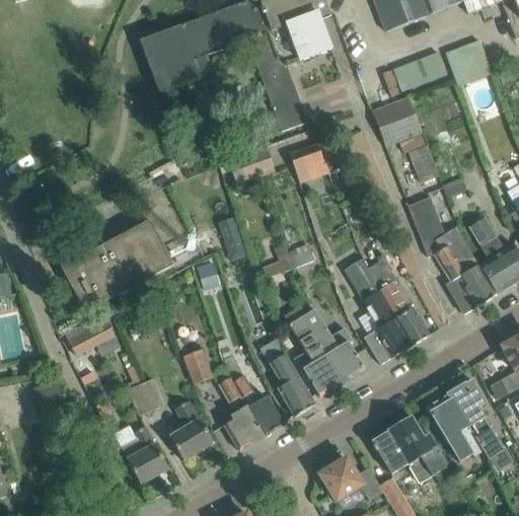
[(298,55),(277,0),(245,0),(139,40),(159,91),(211,72),(204,55),(247,39),(281,130),(307,121),(285,60),(298,55)]
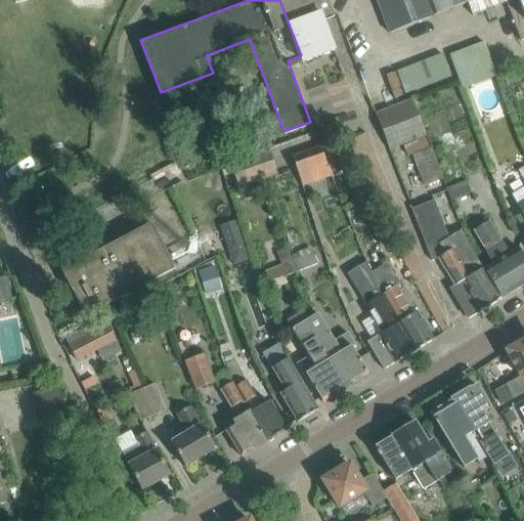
[(279,0),(301,55),(302,60),(334,48),(322,18),(335,13),(329,0),(279,0)]
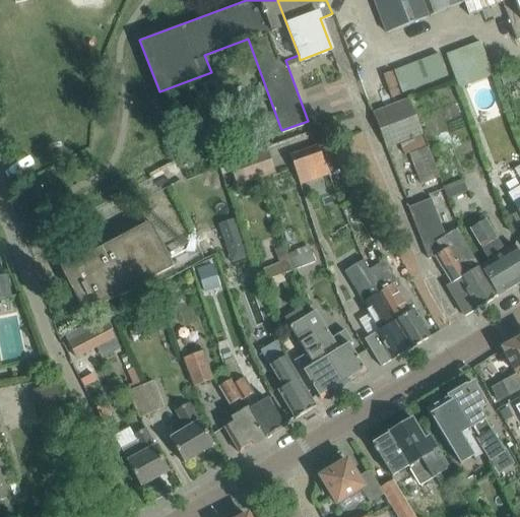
[(374,0),(386,29),(429,14),(423,0),(374,0)]
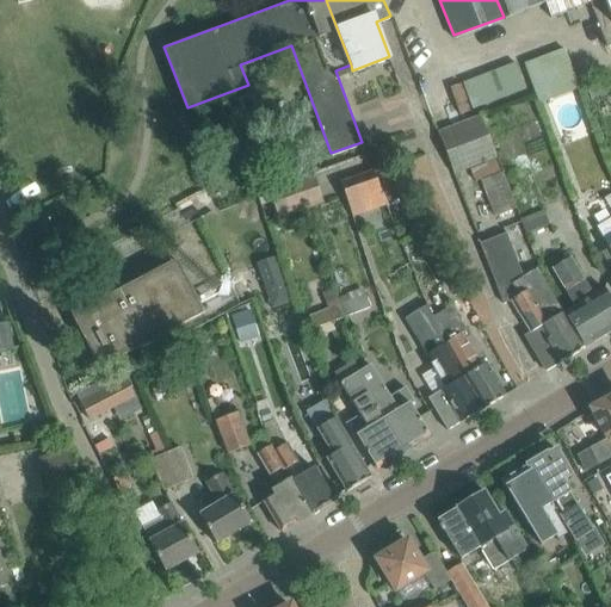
[(497,0),(504,17),(545,0),(550,14),(590,0),(606,44),(610,42),(610,14),(605,0),(497,0)]
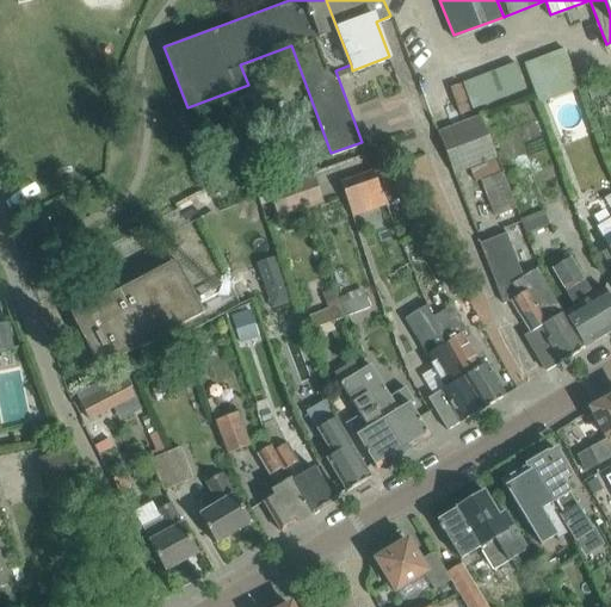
[(569,60),(565,45),(537,56),(542,69),(569,60)]
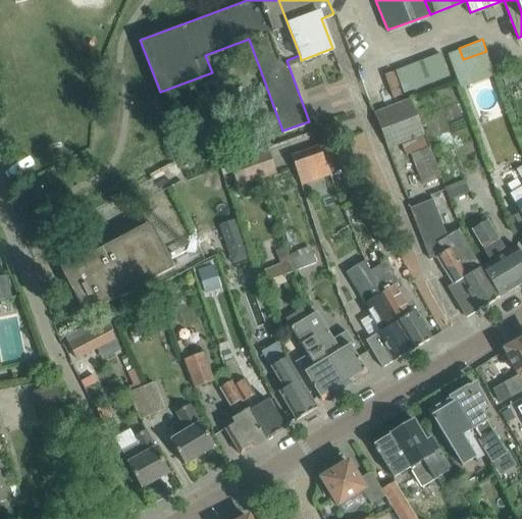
[(463,59),(459,48),(448,52),(452,63),(456,74),(460,87),(472,82),(467,70),(463,59)]
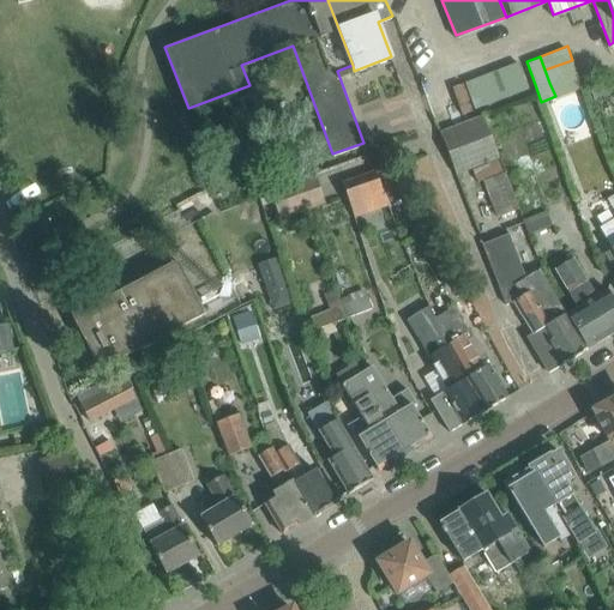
[(504,65),(515,91),(528,86),(517,59),(504,65)]
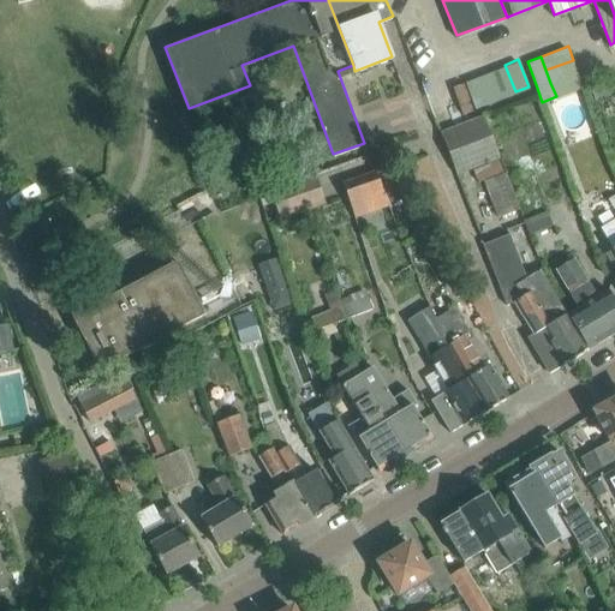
[(573,60),(545,70),(550,83),(578,73),(573,60)]
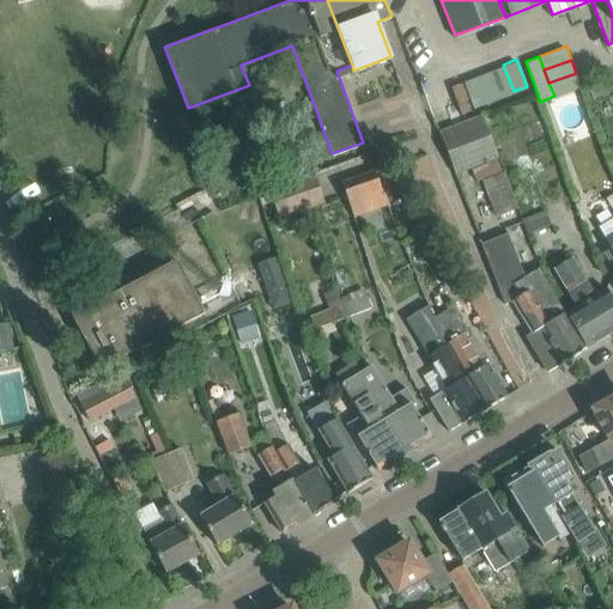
[(490,69),(501,96),(514,91),(503,65),(490,69)]
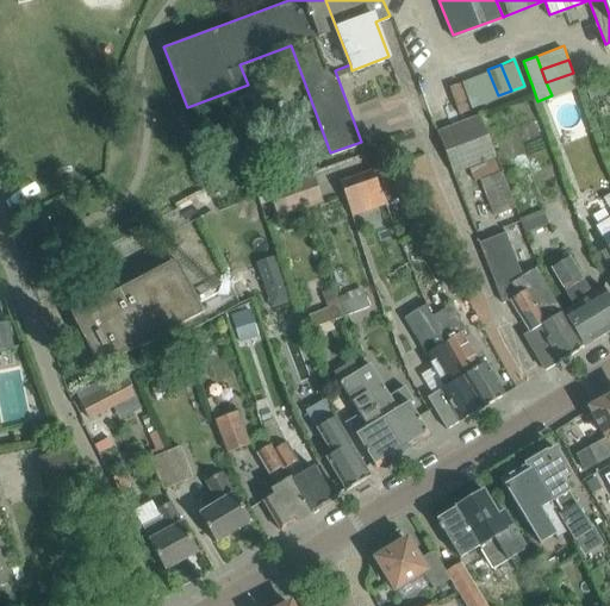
[(474,74),(485,101),(498,95),(487,69),(474,74)]
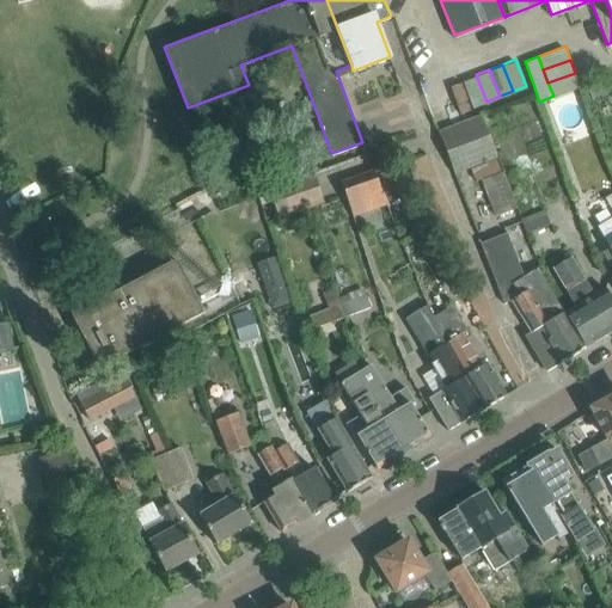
[(575,73),(548,83),(554,96),(580,86),(575,73)]
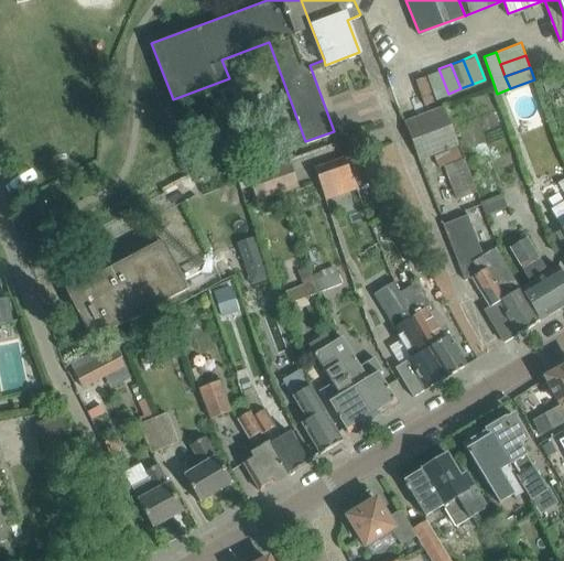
[(426,74),(436,98),(448,94),(438,68),(426,74)]
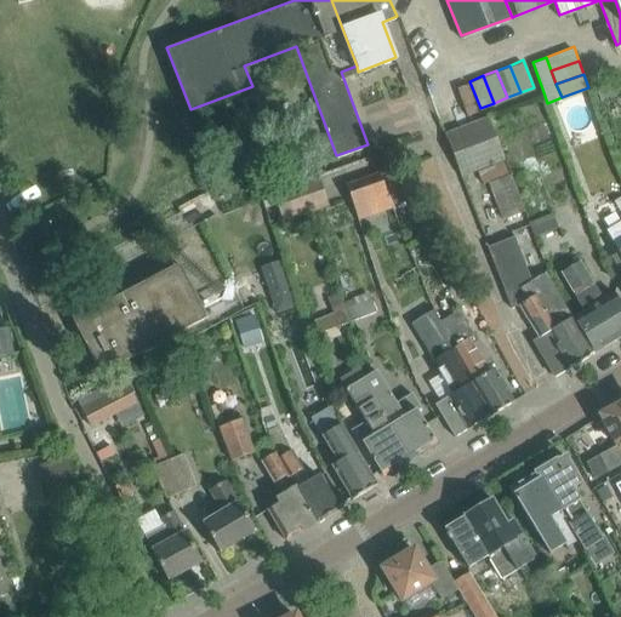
[(596,85),(600,97),(619,91),(614,79),(596,85)]
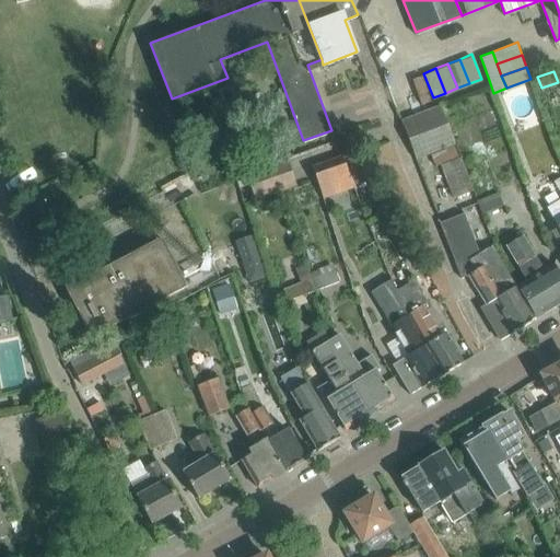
[(400,119),(415,158),(454,142),(439,104),(400,119)]
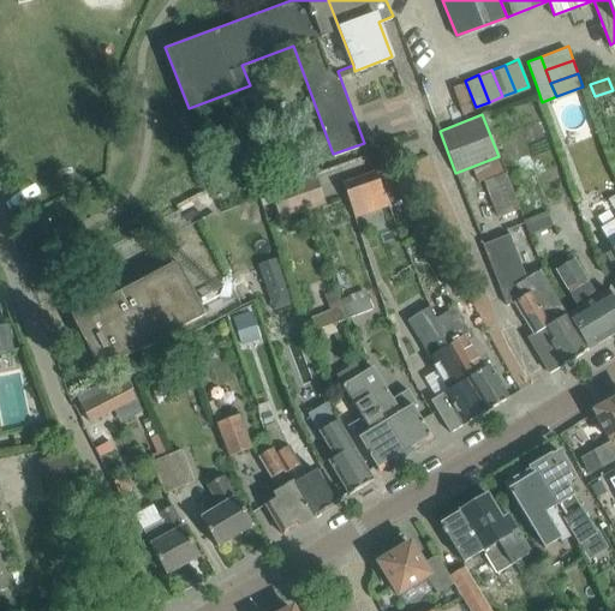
[(483,178),(499,215),(519,207),(500,157),(472,168),(477,180),(483,178)]
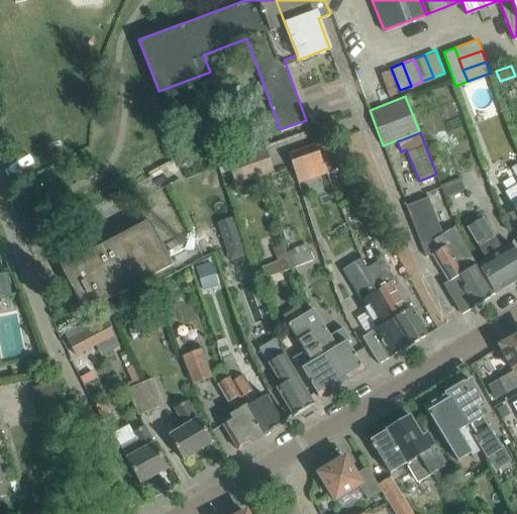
[(288,152),(293,168),(321,158),(322,158),(320,151),(317,142),(288,152)]
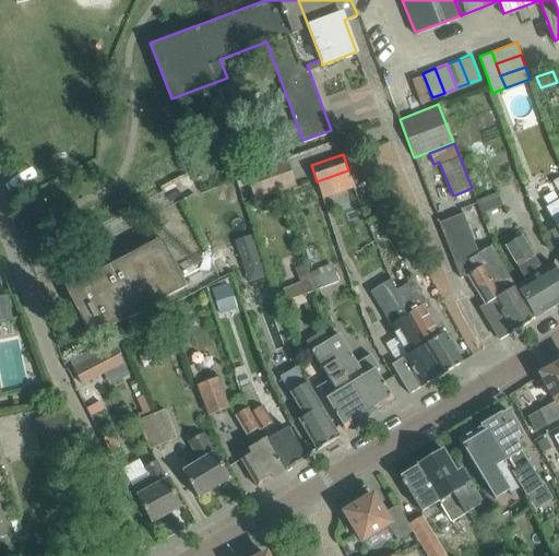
[(371,155),(347,164),(354,182),(378,174),(371,155)]
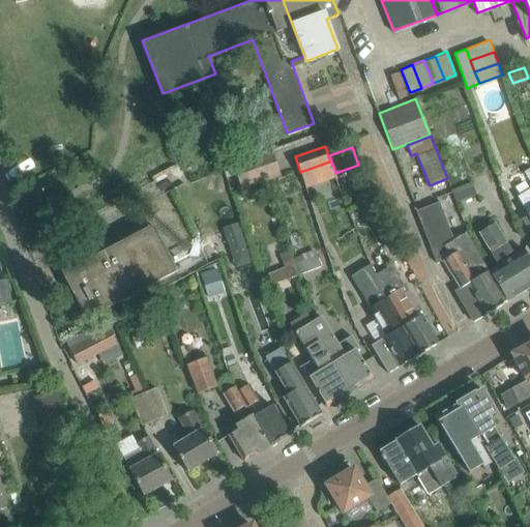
[(272,149),(253,156),(232,164),(240,187),(281,173),(272,149)]
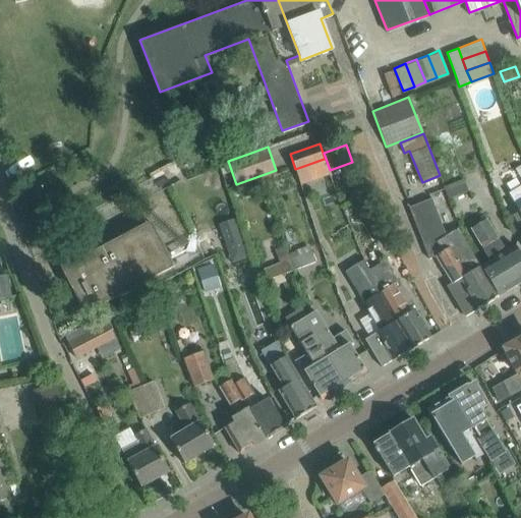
[(464,176),(445,184),(450,195),(468,188),(464,176)]
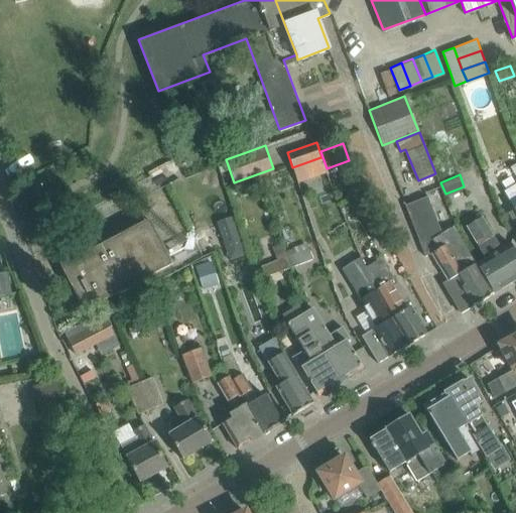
[(515,180),(502,188),(514,208),(515,208),(515,209),(515,180)]
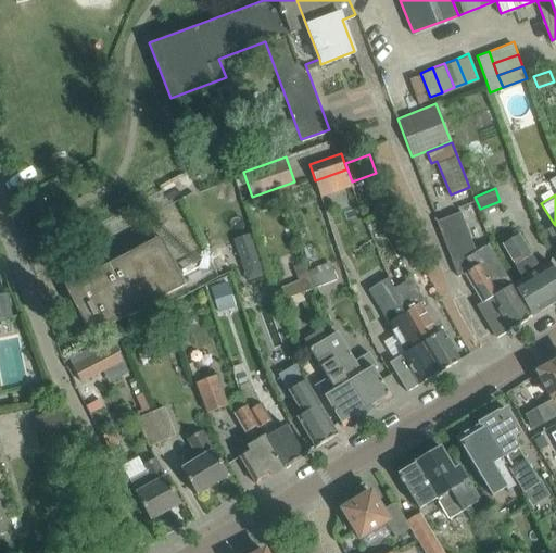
[(532,315),(513,283),(488,242),(476,250),(459,210),(436,220),(458,275),(465,272),(482,301),(477,303),(495,335),(509,327),(509,328),(532,315)]
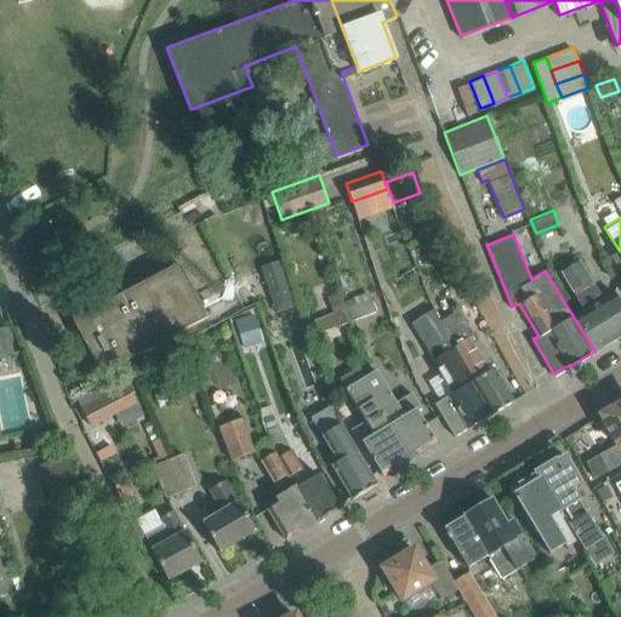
[(260,264),(271,295),(291,289),(279,257),(260,264)]
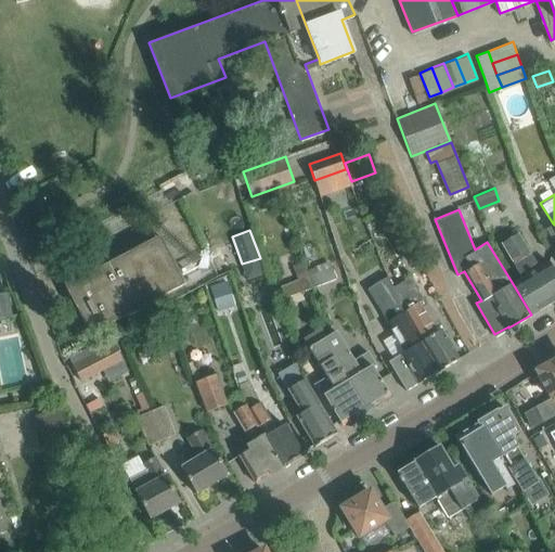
[(521,277),(512,282),(531,315),(554,299),(554,269),(550,260),(539,266),(519,232),(502,243),(521,277)]
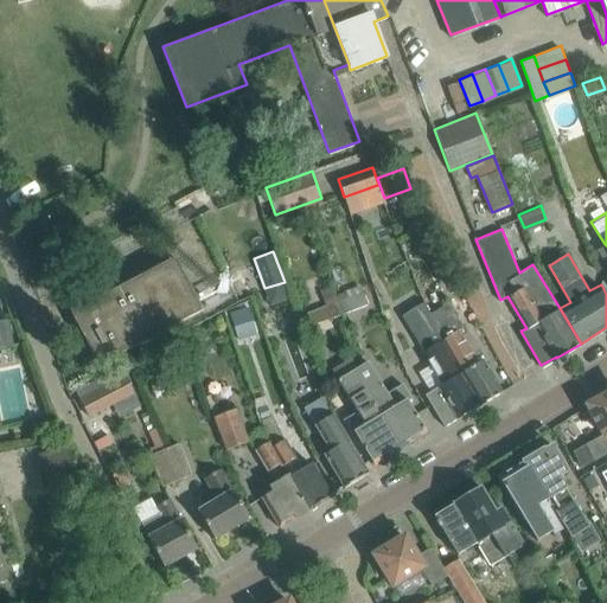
[(71,310),(98,364),(203,308),(176,256),(71,310)]
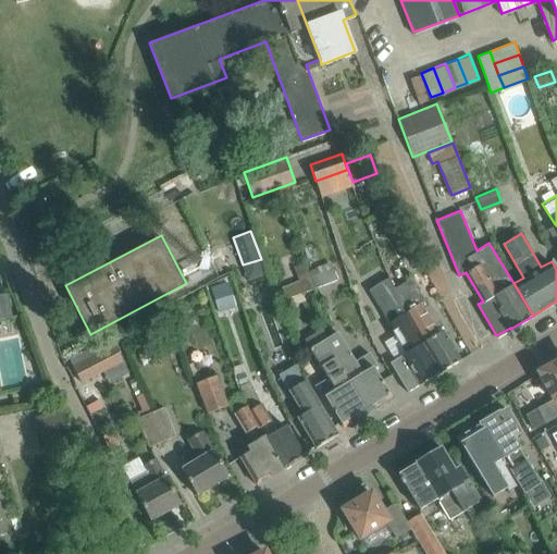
[(322,284),(318,272),(308,275),(312,287),(322,284)]
